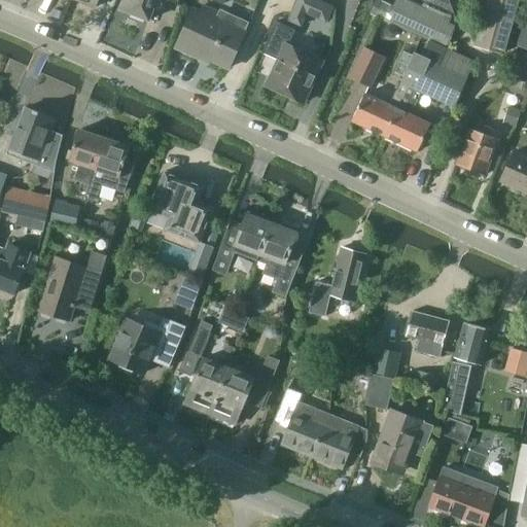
[(123,0),(119,9),(132,13),(131,16),(142,21),(143,18),(148,21),(153,7),(161,4),(160,2),(165,0),(166,0),(182,5),(183,0),(123,0)]
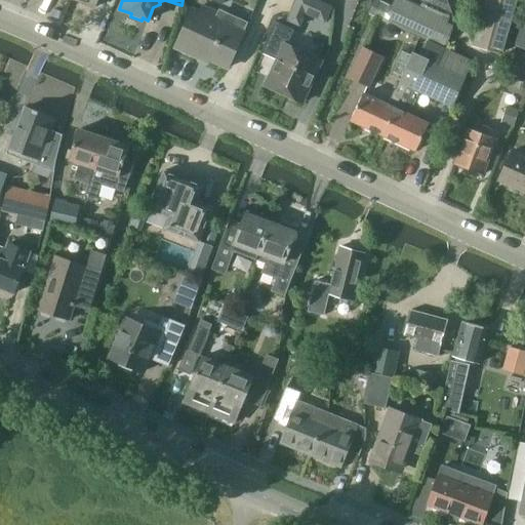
[(175,47),(198,56),(198,55),(227,68),(243,34),(215,19),(224,0),(201,0),(202,8),(200,12),(193,9),(175,47)]
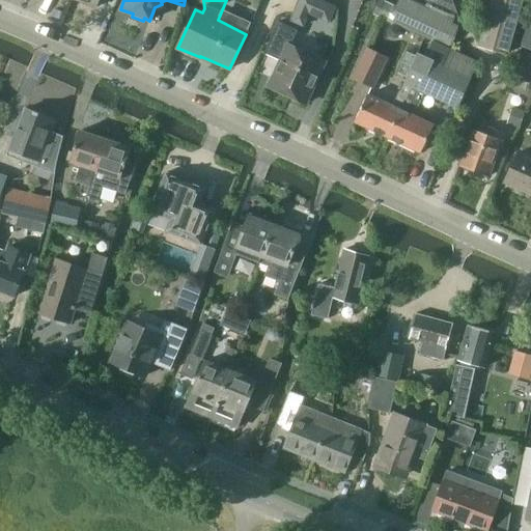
[(299,0),(290,21),(304,27),(315,0),(299,0)]
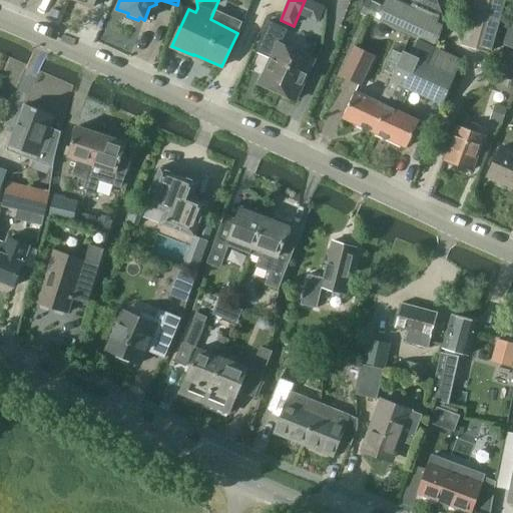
[(476,0),(464,43),(491,51),(496,30),(507,34),(505,41),(512,43),(512,13),(511,22),(499,19),(504,0),(476,0)]
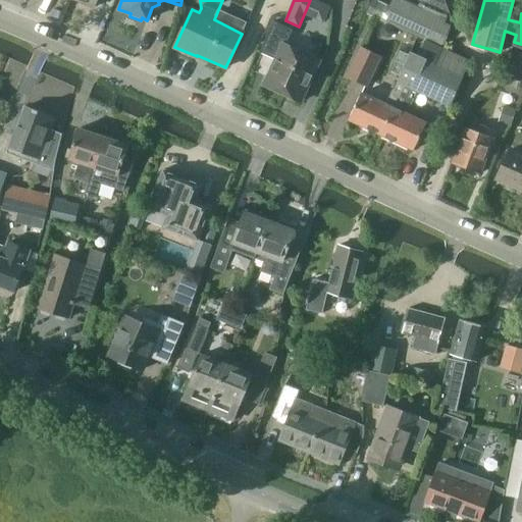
[(301,102),(319,62),(285,46),(293,31),(273,21),(259,53),(275,60),(264,85),(301,102)]
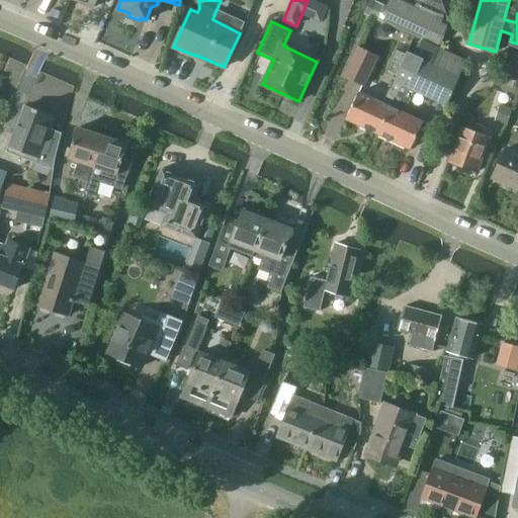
[(423,42),(416,56),(408,52),(399,72),(390,89),(397,92),(378,134),(410,148),(422,121),(399,110),(405,96),(409,97),(413,89),(445,104),(466,59),(423,42)]
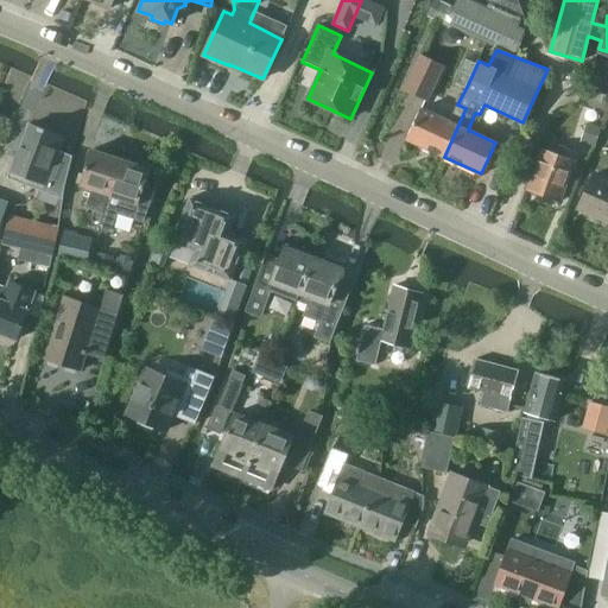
[(428,101),(442,65),(422,55),(406,90),(428,101)]
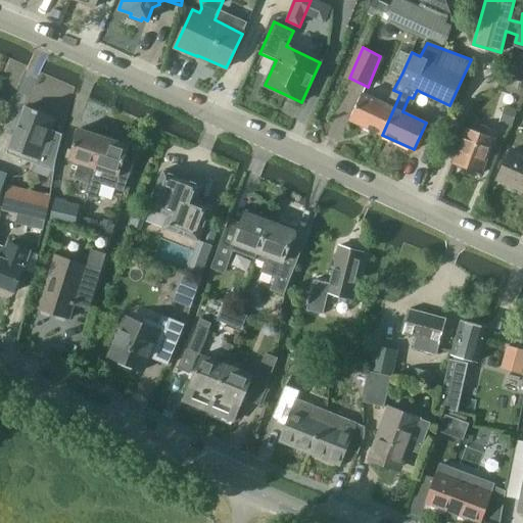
[(391,67),(402,73),(412,52),(400,47),(391,67)]
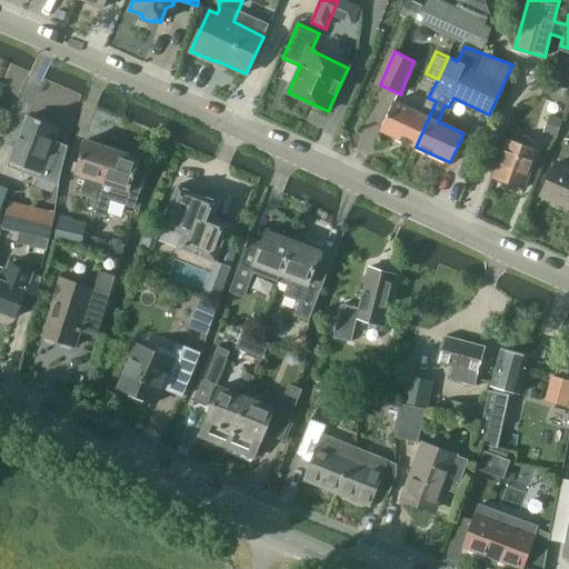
[(436,101),(428,98),(427,97),(420,113),(395,101),(380,130),(416,147),(436,101)]
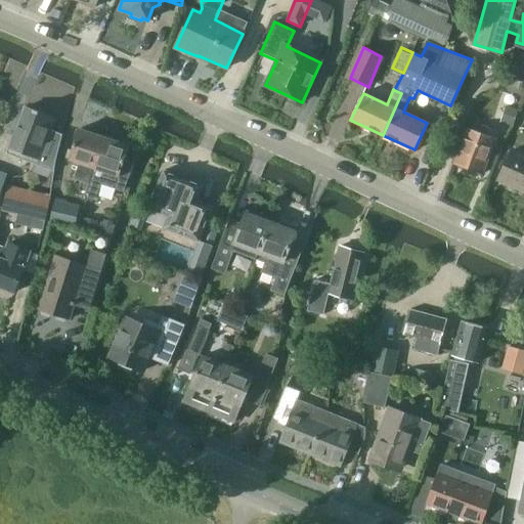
[(515,124),(521,106),(507,101),(500,118),(515,124)]
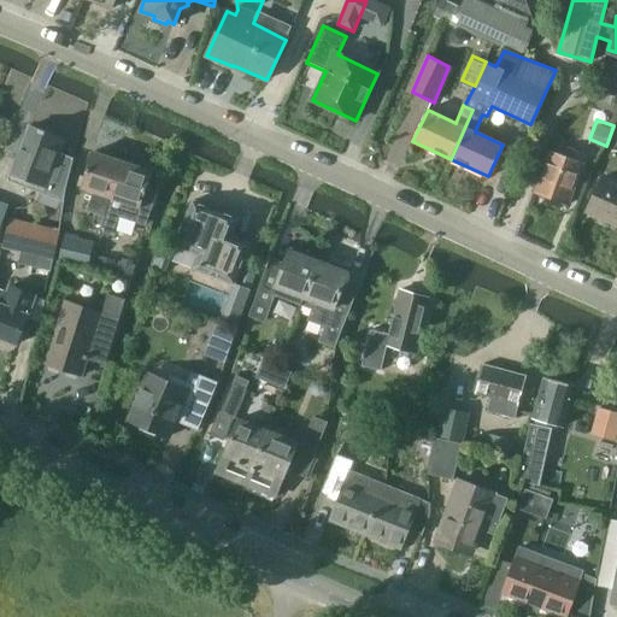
[(46,186),(64,140),(30,127),(12,174),(46,186)]
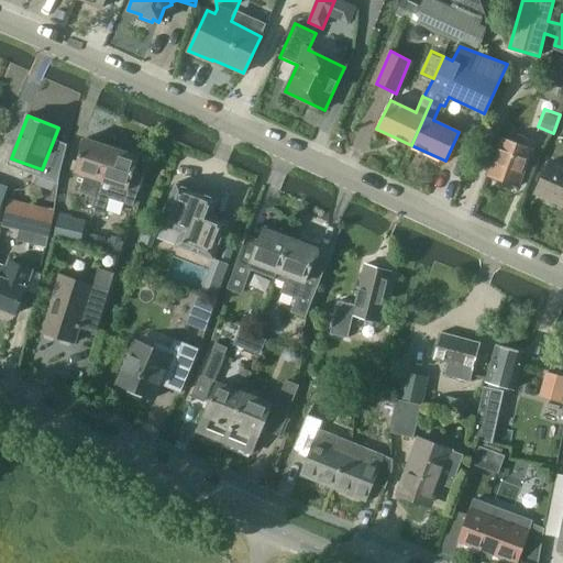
[(521,134),(517,144),(501,139),(488,175),(519,186),(536,140),(521,134)]
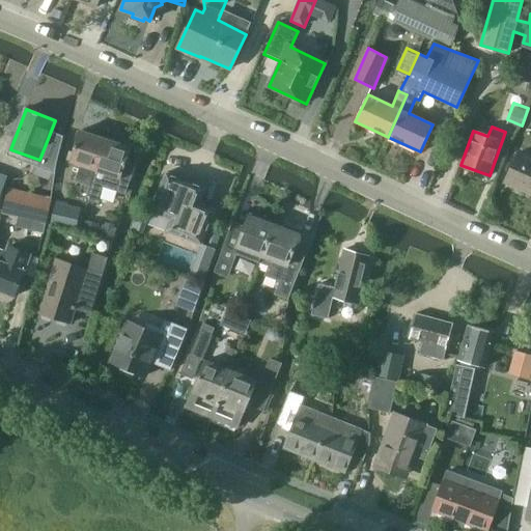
[(81,131),(70,163),(79,166),(74,182),(89,186),(85,198),(95,201),(101,186),(123,193),(134,162),(127,159),(130,147),(81,131)]
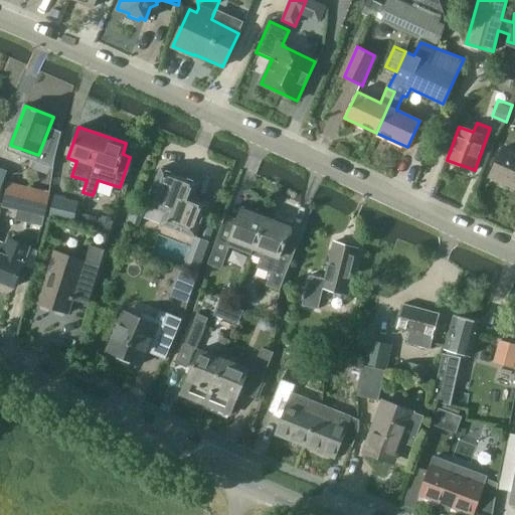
[(514,189),(514,154),(502,149),(488,177),(514,189)]
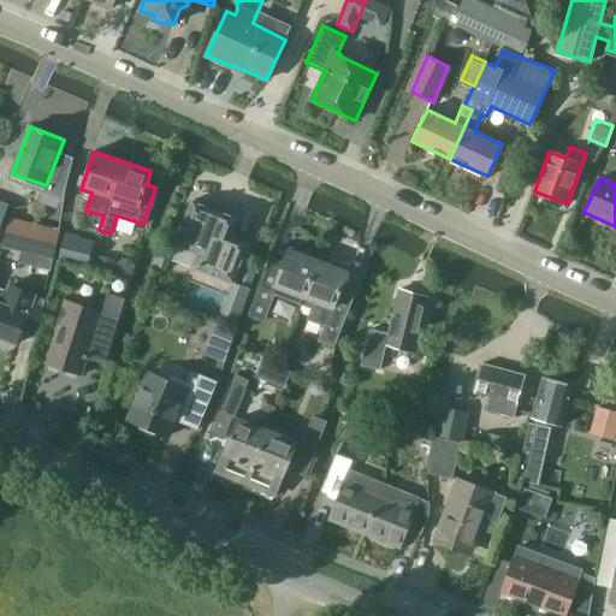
[(219,212),(218,211),(218,212),(212,209),(212,208),(211,208),(209,208),(194,202),(194,201),(191,201),(191,202),(191,203),(175,244),(173,247),(175,247),(176,248),(176,247),(197,255),(193,267),(191,267),(191,270),(193,270),(232,284),(248,246),(249,244),(247,243),(230,237),(237,220),(238,219),(236,218),(236,219),(219,212)]
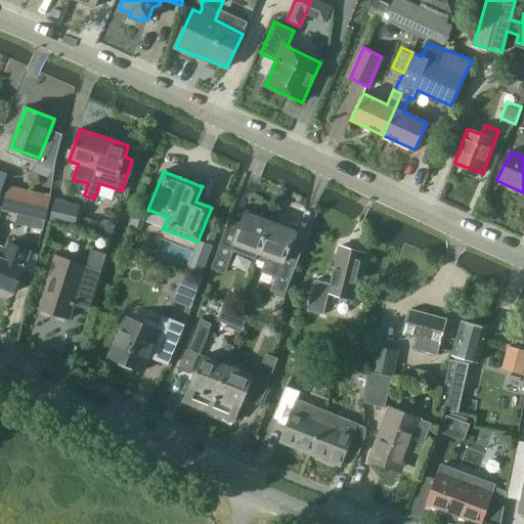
[(51,194),(6,185),(1,211),(46,221),(51,194)]
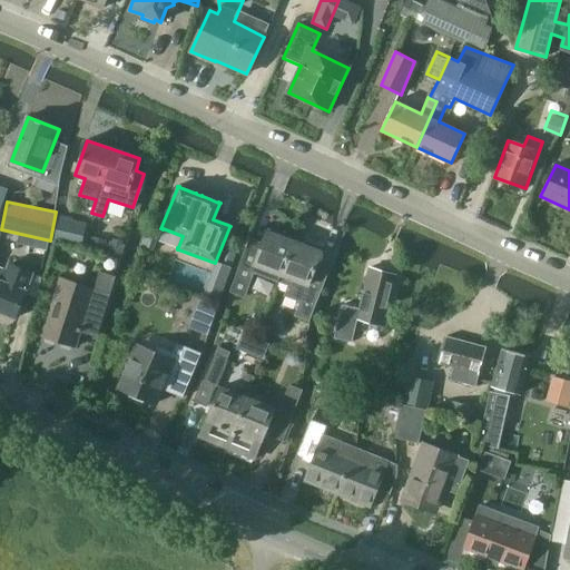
[(60,217),(55,242),(84,246),(88,222),(60,217)]
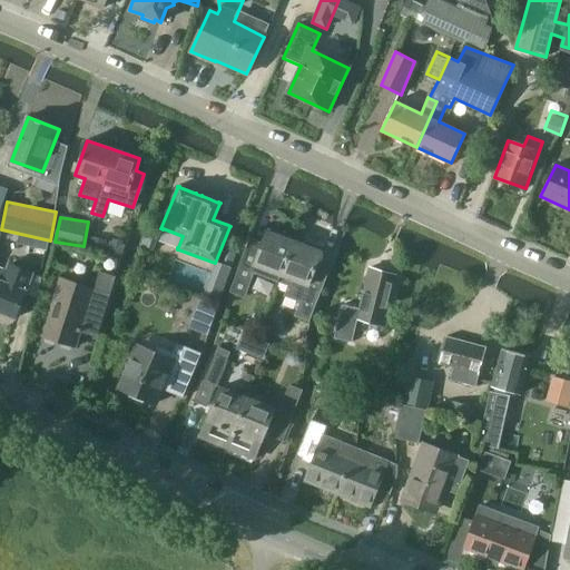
[(149,224),(141,245),(153,249),(161,228),(160,228),(149,224)]
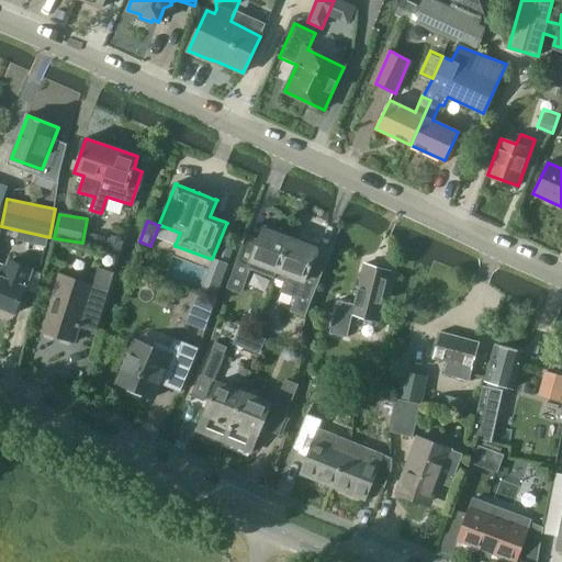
[(274,279),(290,240),(277,235),(278,233),(266,228),(265,231),(262,231),(259,239),(246,235),(227,288),(242,293),(250,269),(274,279)]
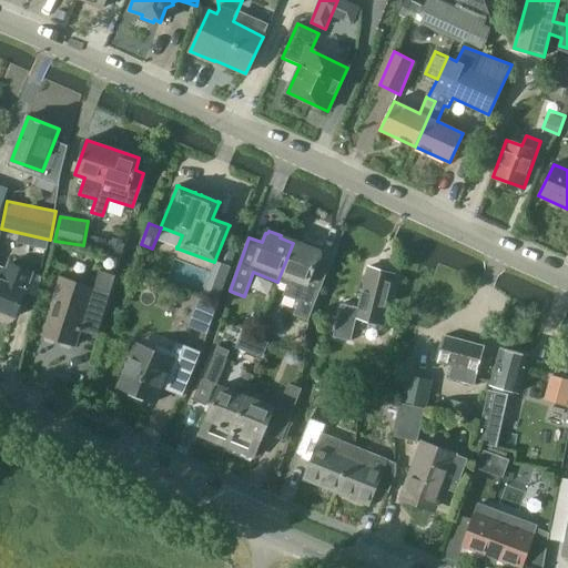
[(307,320),(325,275),(313,270),(320,253),(293,243),(277,282),(287,285),(283,295),(300,301),(295,314),(307,320)]
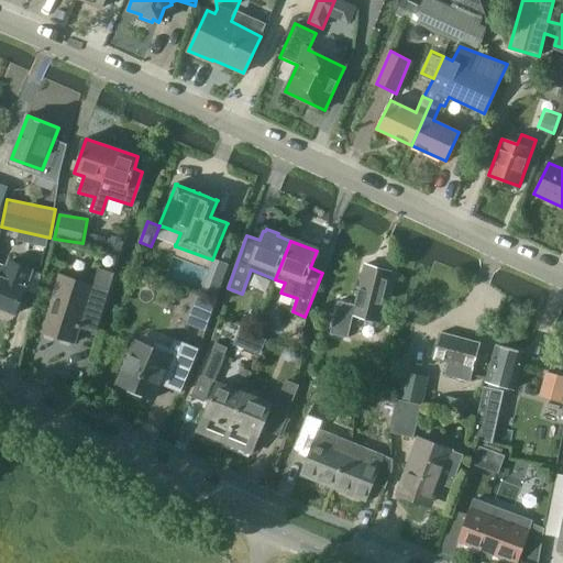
[(227,265),(212,260),(198,294),(213,300),(227,265)]
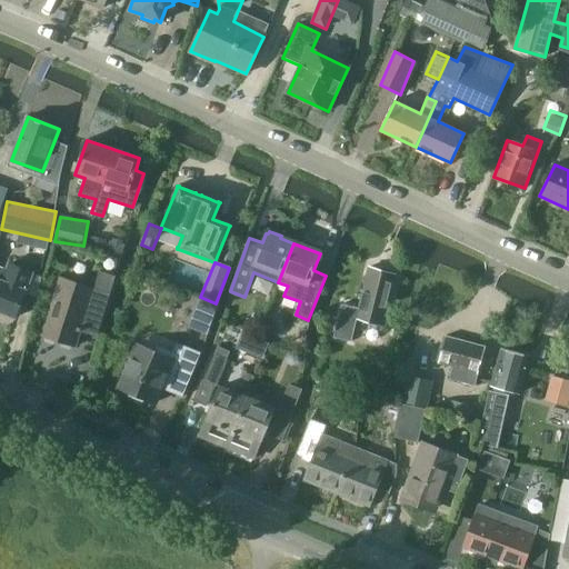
[(26,290),(32,272),(10,263),(2,281),(0,280),(0,309),(17,317),(27,290),(26,290)]
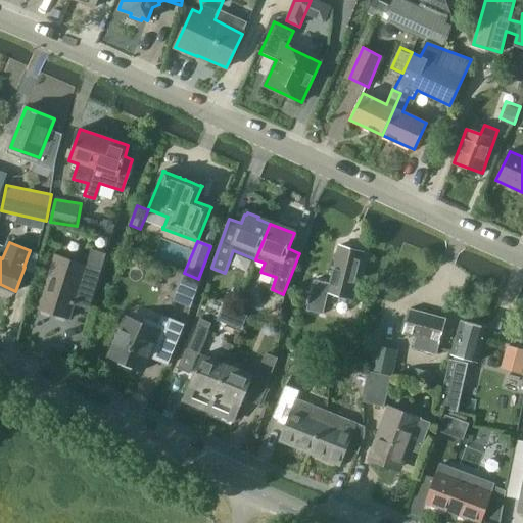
[(351,299),(363,252),(339,246),(330,284),(314,280),(306,311),(323,315),(328,293),(351,299)]
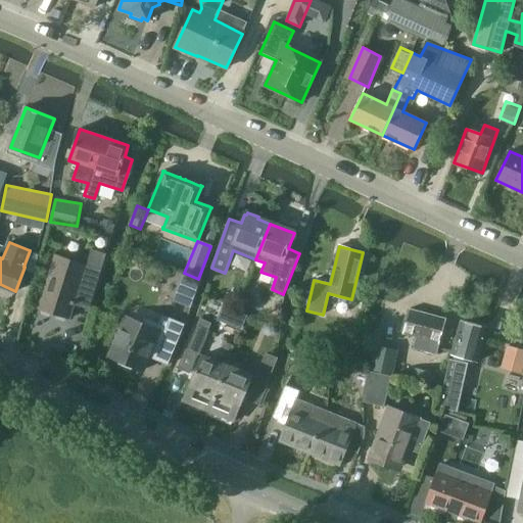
[(76,301),(88,304),(90,305),(105,252),(91,248),(86,263),(56,253),(40,307),(70,317),(76,301)]
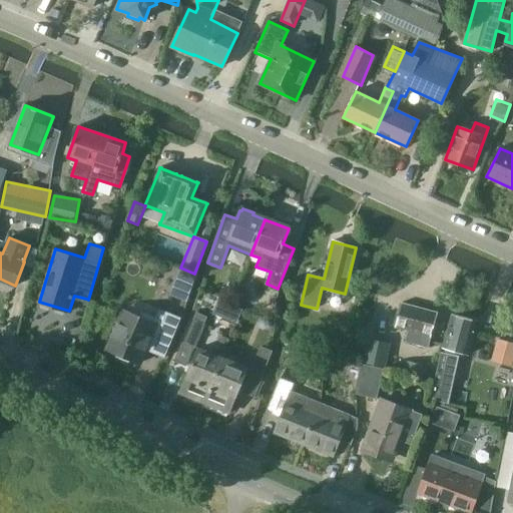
[(174,297),(186,301),(194,278),(182,274),(174,297)]
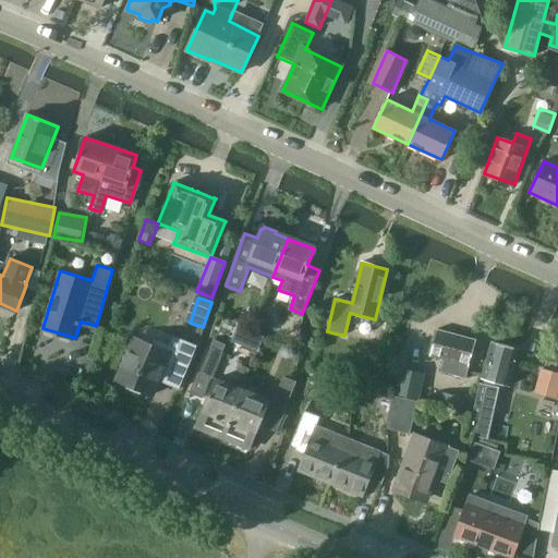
[(465,378),(475,342),(437,332),(431,356),(445,360),(441,372),(465,378)]
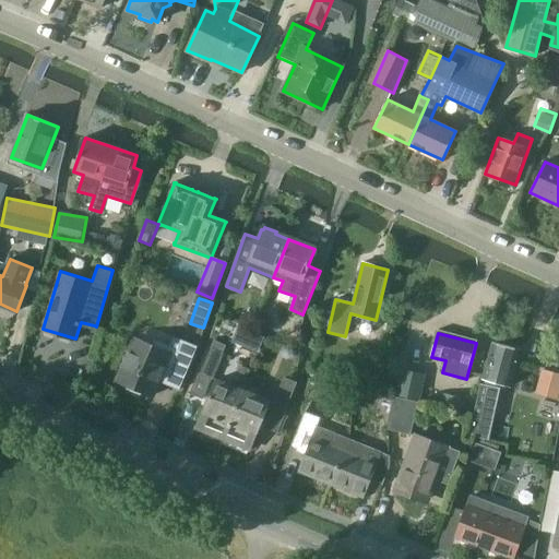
[(182,381),(198,346),(174,336),(169,345),(155,339),(153,345),(134,337),(117,380),(127,383),(128,389),(140,393),(144,391),(153,395),(163,373),(182,381)]
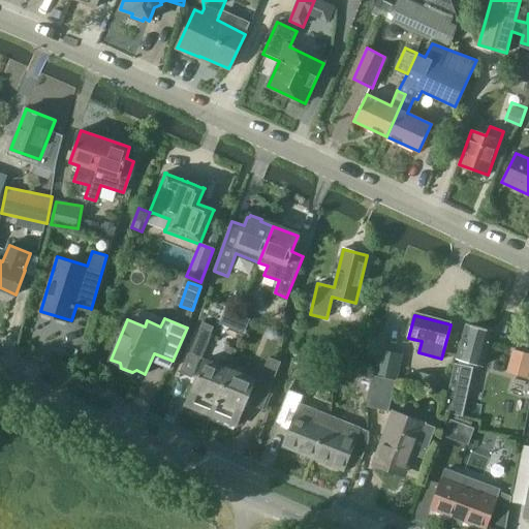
[(481,366),(492,332),(466,324),(457,358),(460,360),(459,364),(455,363),(443,411),(462,416),(473,367),(470,367),(471,363),(481,366)]
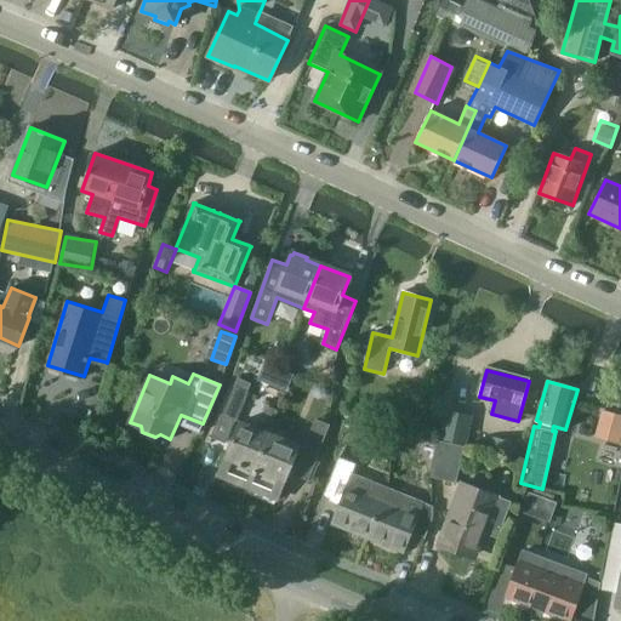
[(235,421),(248,393),(234,388),(223,415),(221,415),(212,437),(224,442),(233,421),(235,421)]
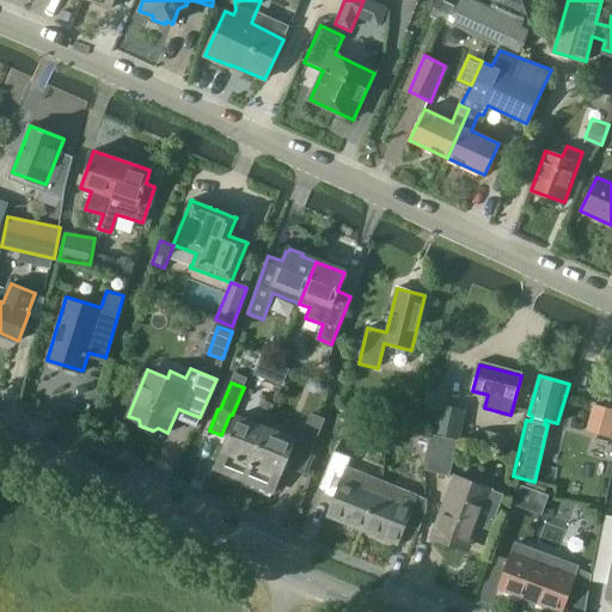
[(611,408),(593,403),(586,432),(610,439),(611,432),(611,408)]
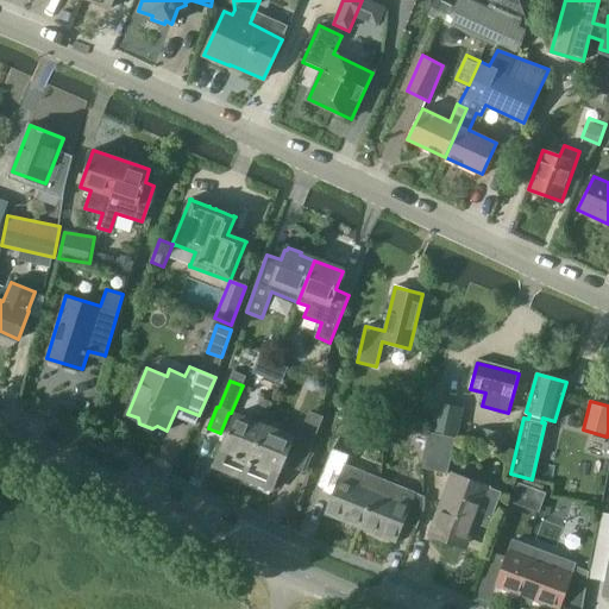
[(459,437),(465,409),(441,405),(435,432),(459,437)]
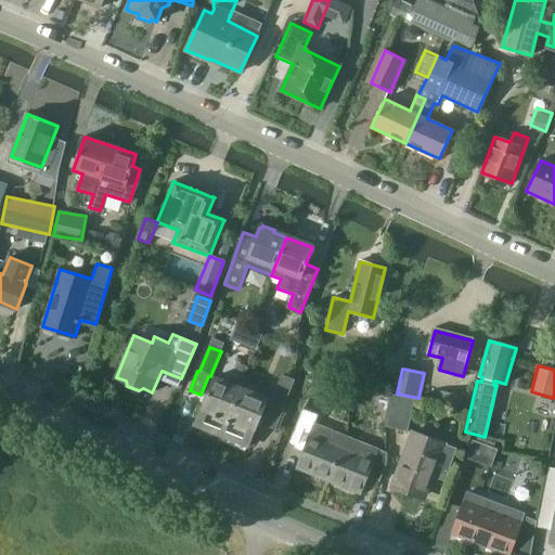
[(283,405),(294,382),(282,376),(271,400),(273,401),(262,424),(274,428),(285,407),(283,405)]
